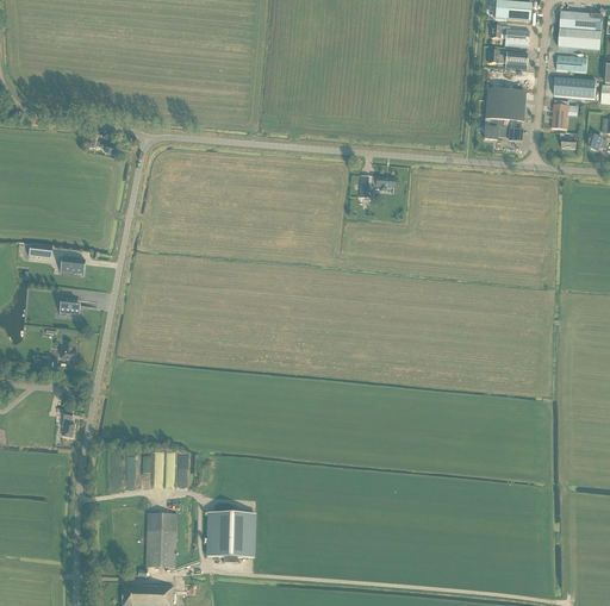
[(530,19),(531,1),(512,0),(493,0),(493,4),(491,4),(490,11),(493,11),(492,16),(530,19)]
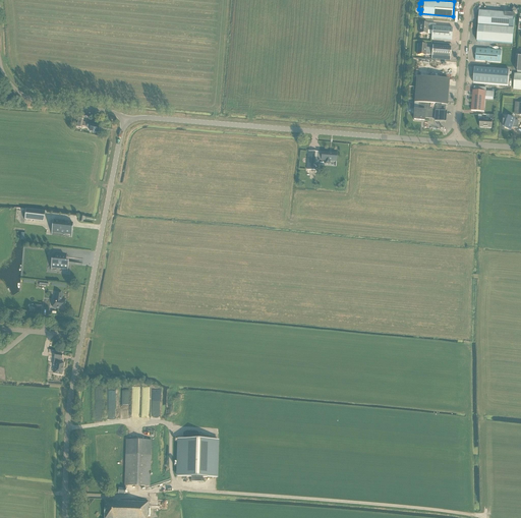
[(515,11),(479,8),(478,22),(477,39),(512,41),(515,11)]
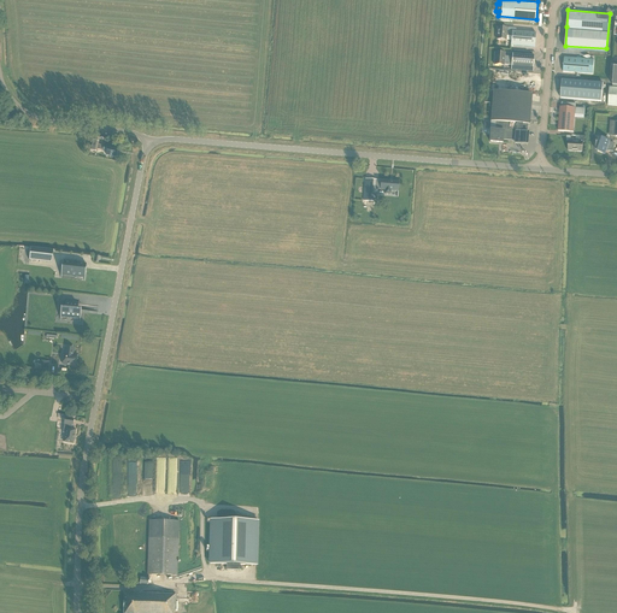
[(511,42),(535,43),(536,29),(512,28),(512,25),(498,24),(497,36),(506,36),(506,33),(511,33),(511,42)]
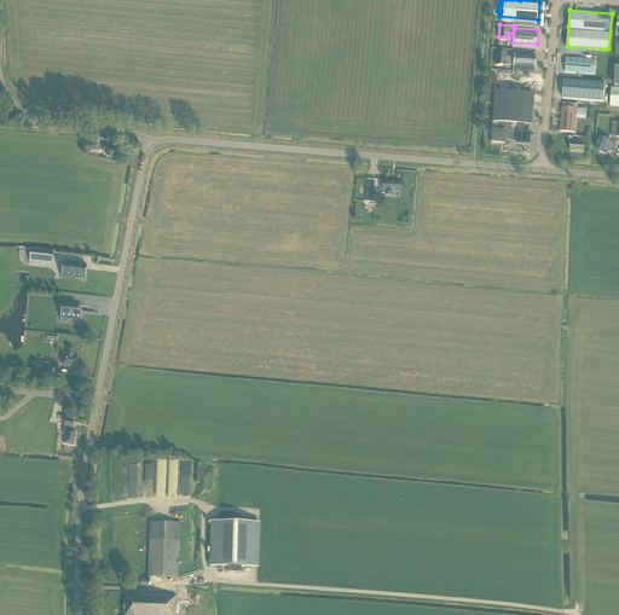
[(507,50),(497,50),(496,62),(505,62),(513,62),(513,63),(534,64),(536,52),(514,51),(514,53),(507,53),(507,50)]
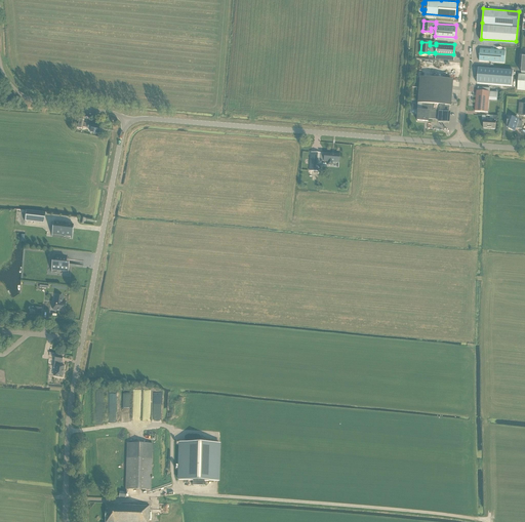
[(480,46),(479,58),(505,61),(506,48),(480,46)]
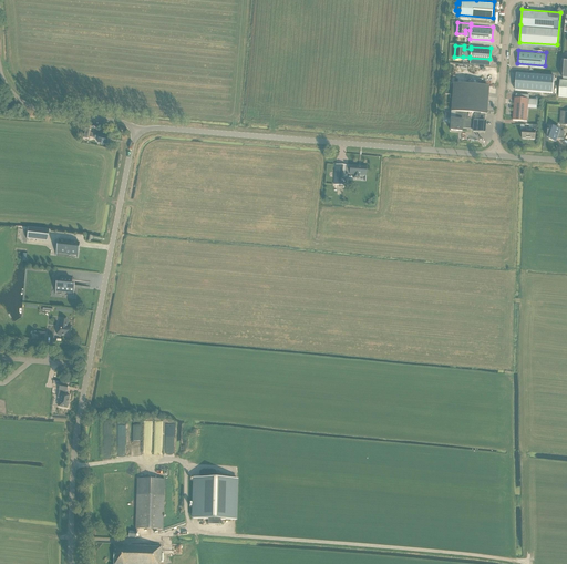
[(554,73),(517,71),(515,88),(553,90),(554,73)]
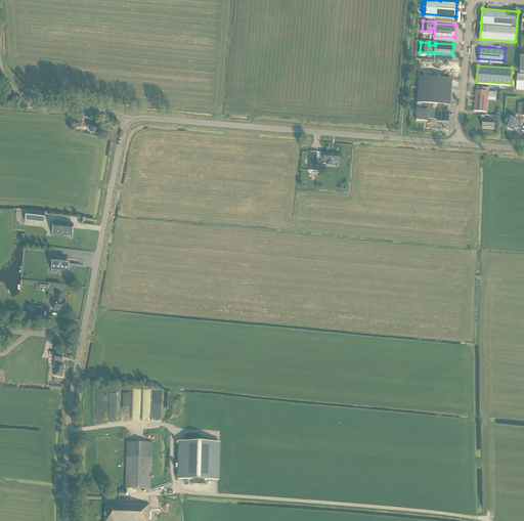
[(427,112),(427,116),(447,118),(448,102),(449,102),(451,77),(420,74),(419,94),(425,95),(424,112),(427,112)]
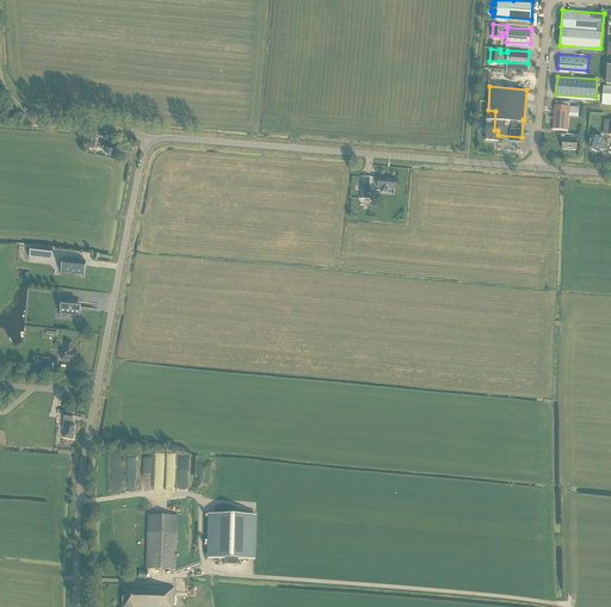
[(569,104),(555,103),(553,127),(568,128),(569,104)]
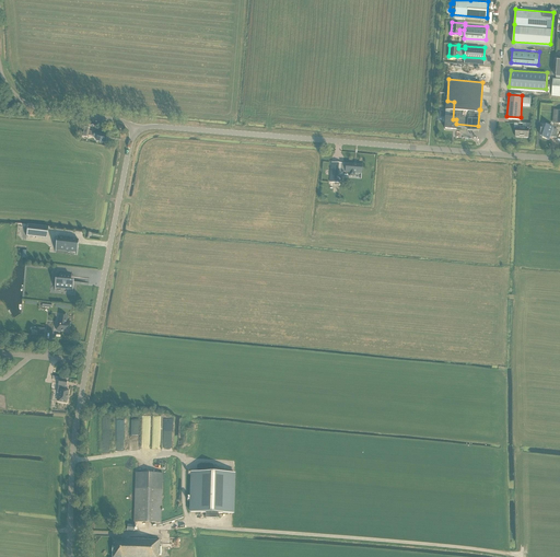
[(456,127),(456,124),(456,119),(453,119),(454,102),(447,101),(446,106),(446,107),(451,107),(450,115),(446,115),(445,126),(456,127)]
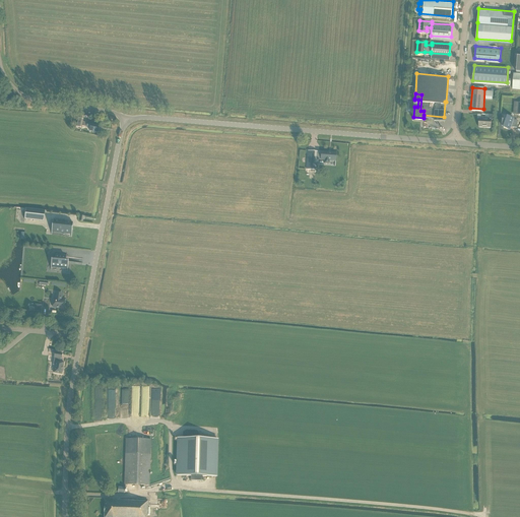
[(479,116),(478,124),(491,125),(492,117),(493,117),(493,112),(489,112),(489,117),(479,116)]
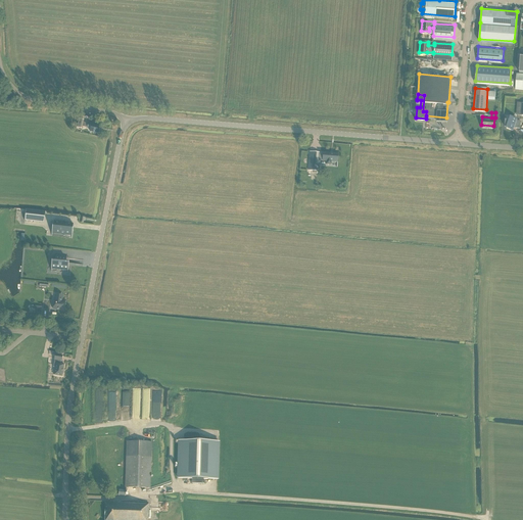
[(517,116),(511,114),(510,117),(506,117),(505,124),(507,124),(507,126),(513,128),(514,125),(520,126),(520,119),(516,119),(517,116)]
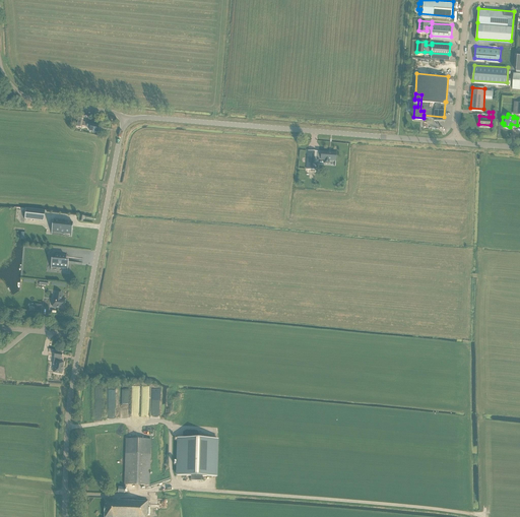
[(82,119),(83,117),(77,116),(76,123),(81,124),(82,123),(90,124),(89,128),(98,130),(100,123),(91,122),(91,121),(87,120),(82,119)]
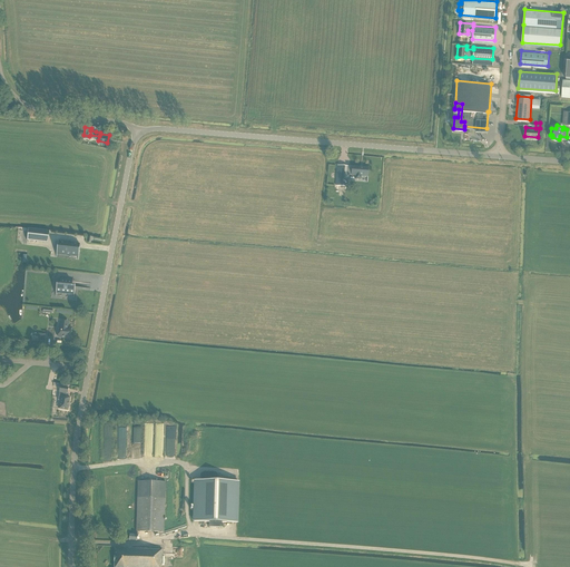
[(356,164),(349,164),(337,163),(335,183),(347,184),(349,170),(355,172),(355,173),(356,173),(355,176),(361,176),(361,173),(367,174),(367,165),(356,164)]
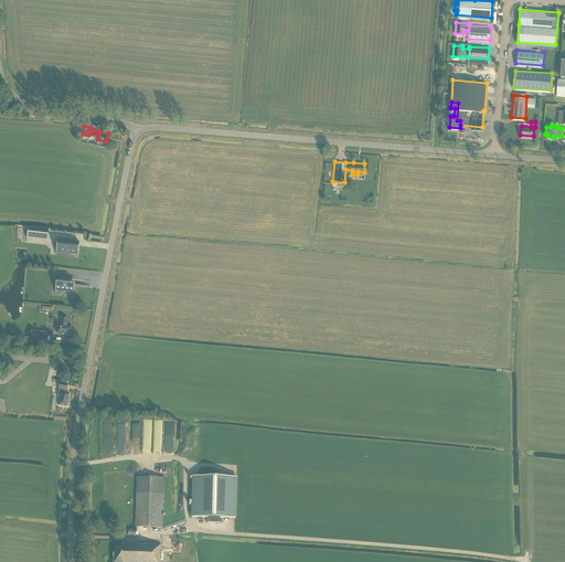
[(48,237),(50,226),(29,224),(28,235),(48,237)]
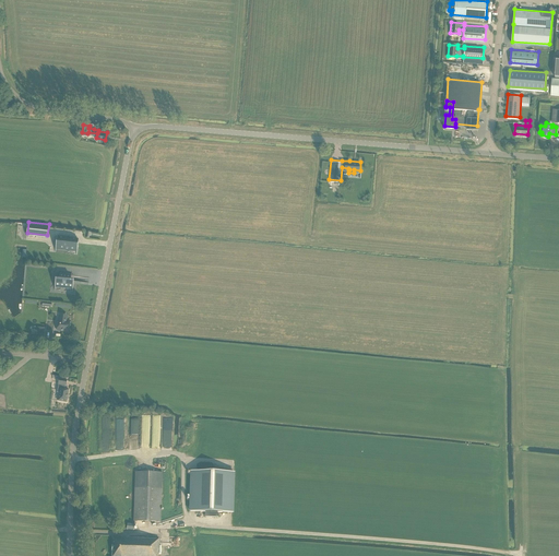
[(56,239),(57,239),(59,240),(58,247),(66,247),(66,246),(76,248),(76,251),(79,237),(70,236),(70,235),(57,233),(56,239)]
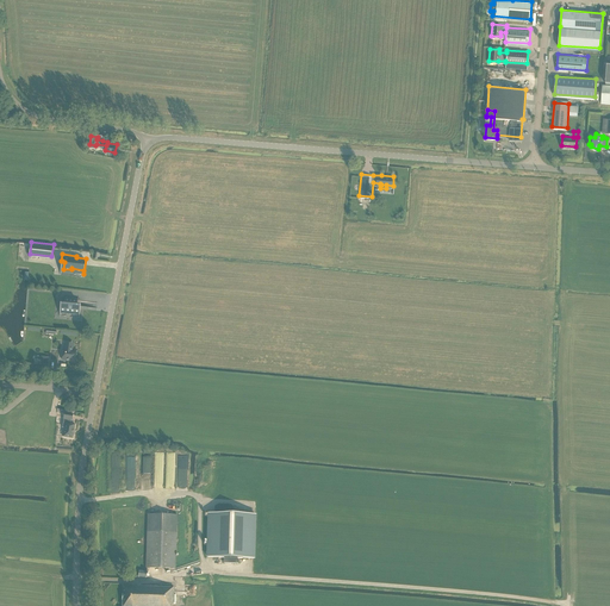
[(66,291),(64,298),(61,298),(60,310),(80,311),(81,299),(78,299),(79,292),(66,291)]
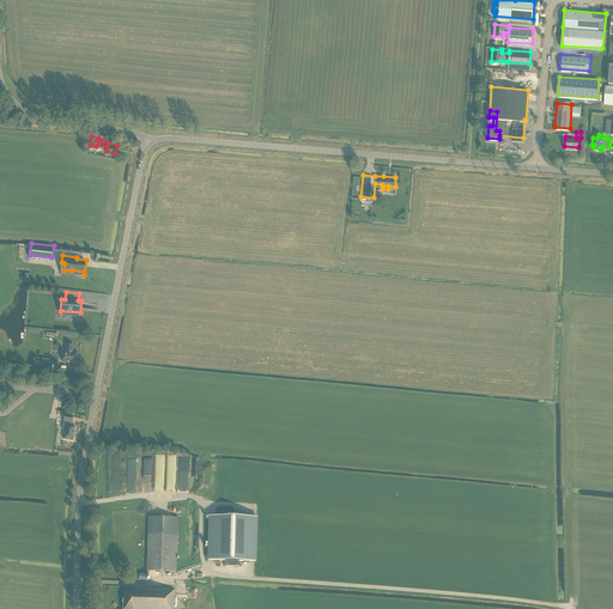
[(74,360),(76,351),(72,351),(73,342),(66,341),(65,349),(64,349),(64,359),(74,360)]
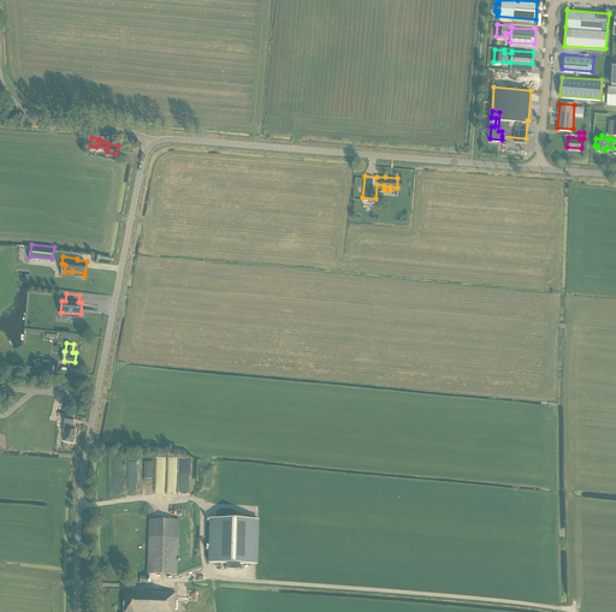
[(67,425),(66,433),(71,433),(70,438),(76,439),(78,428),(72,427),(72,426),(73,420),(66,419),(65,425),(67,425)]
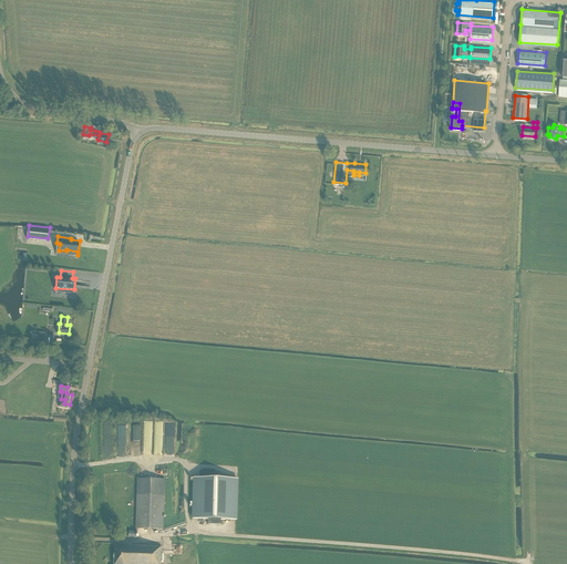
[(143,418),(142,440),(151,441),(151,418),(143,418)]
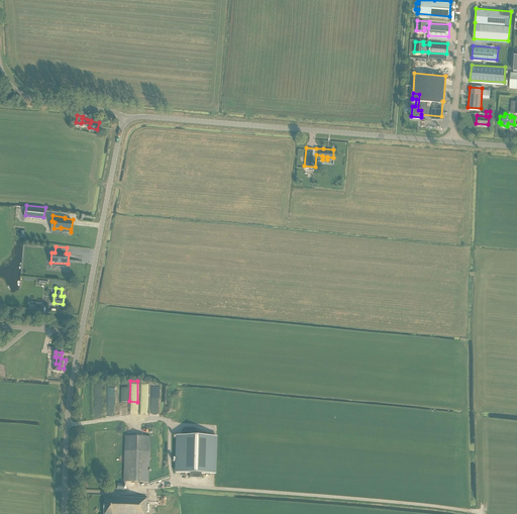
[(216,433),(177,432),(176,470),(190,471),(190,475),(202,476),(202,471),(215,471),(216,433)]
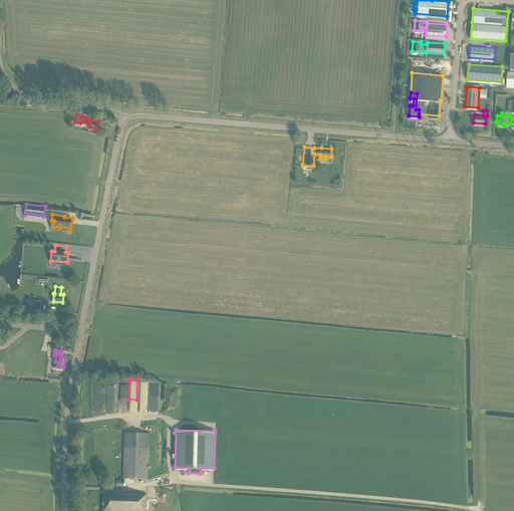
[(149,432),(123,431),(122,476),(148,477),(149,432)]
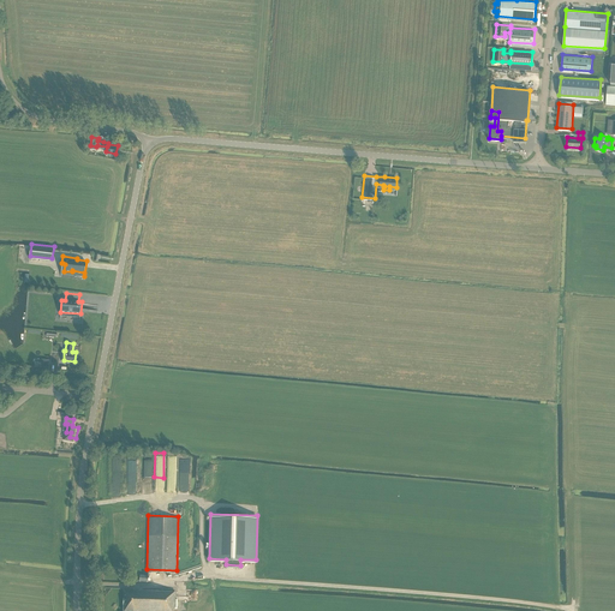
[(174,606),(174,588),(133,587),(133,588),(124,588),(124,610),(131,610),(172,610),(173,606),(174,606)]
